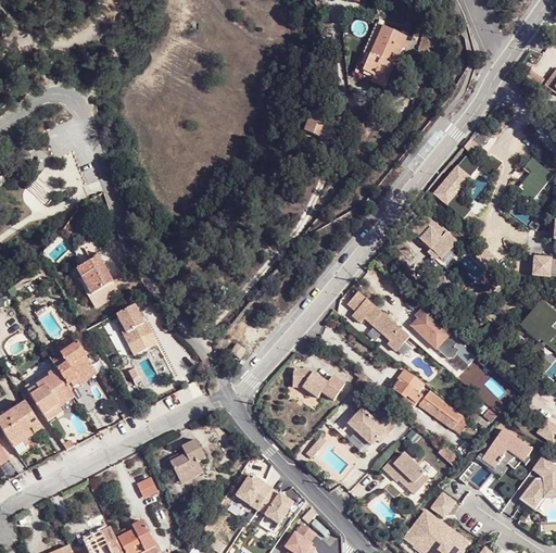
[(388,54),(392,57),(395,58),(406,35),(376,21),(353,71),(380,83),(383,76),(390,62),(386,61),(388,54)]
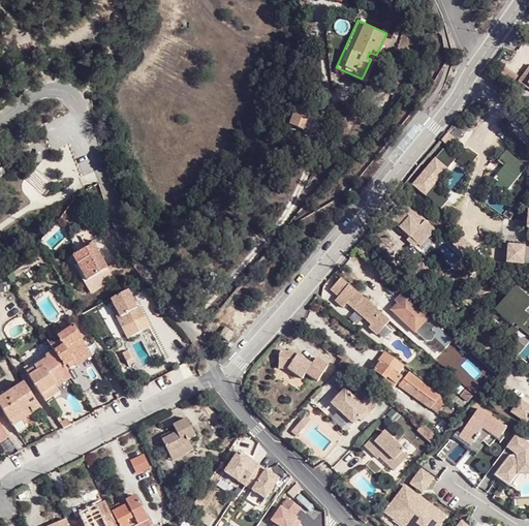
[(371,59),(365,72),(368,74),(374,61),(371,59)]
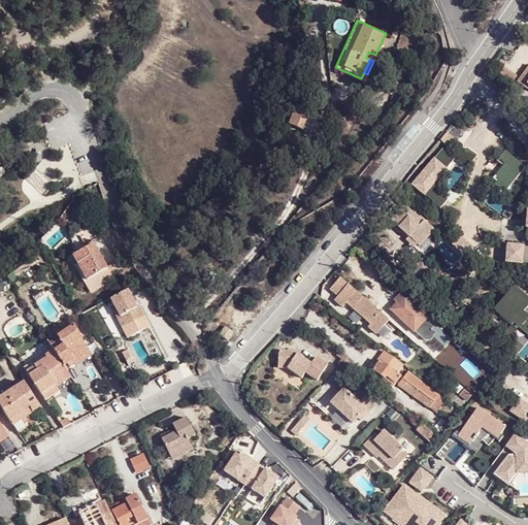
[(527,63),(518,75),(527,84),(527,63)]
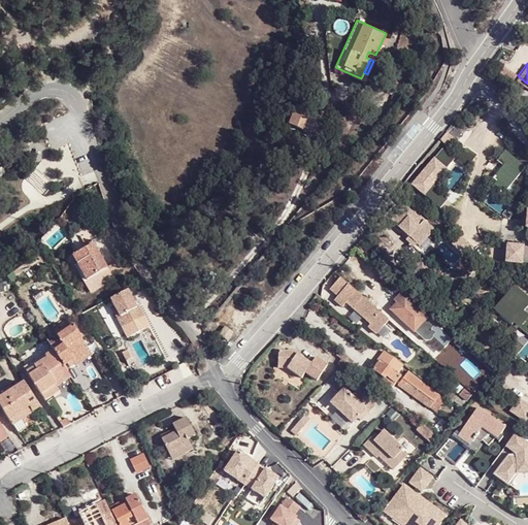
[(501,65),(498,78),(512,81),(515,68),(501,65)]
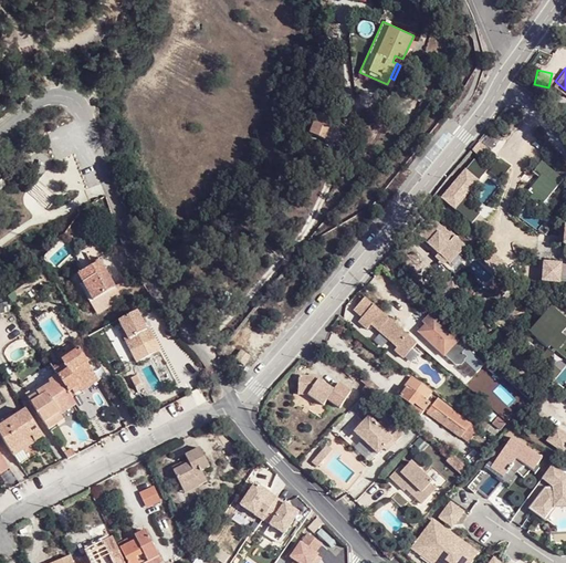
[(565,90),(555,81),(552,85),(565,94),(565,90)]
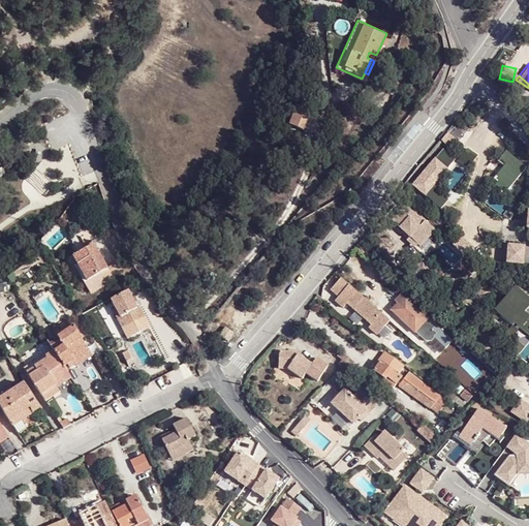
[(312,110),(300,103),(299,103),(290,122),(304,128),(312,110)]
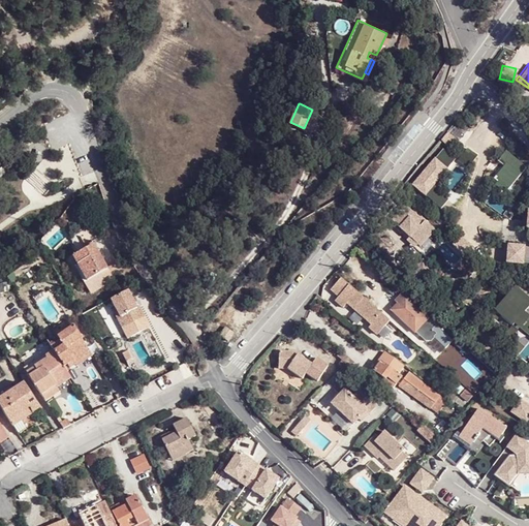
[(434,189),(430,186),(438,177),(454,159),(442,149),(411,184),(438,209),(445,199),(434,189)]
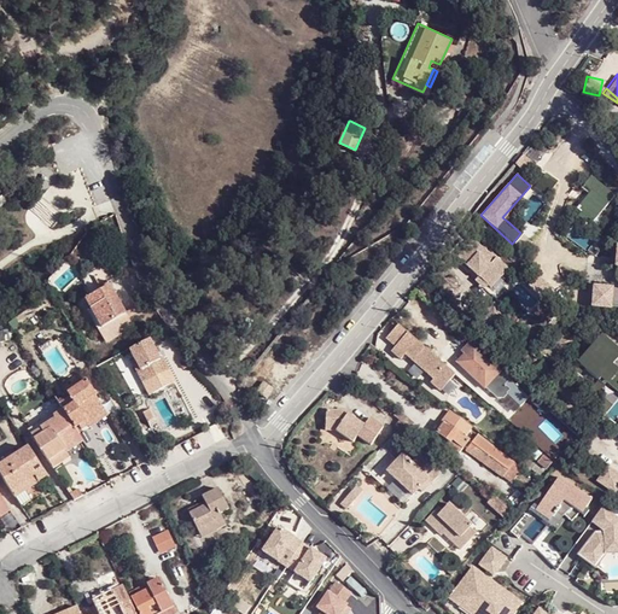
[(517,210),(512,206),(502,217),(507,221),(517,210)]
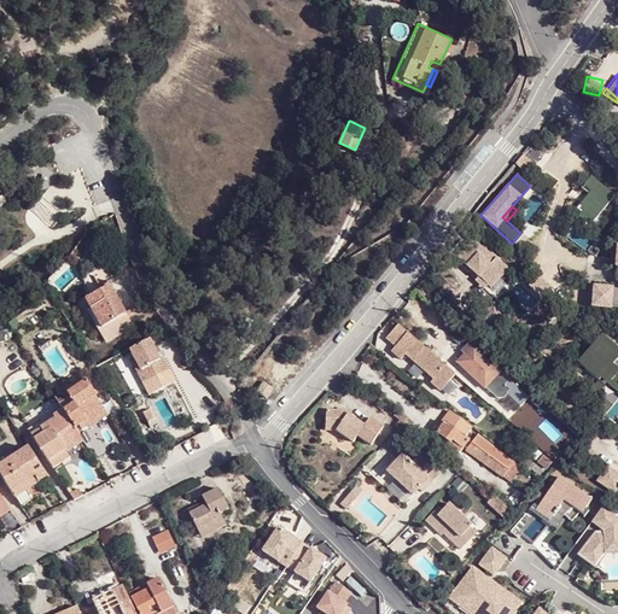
[(506,262),(472,233),(456,252),(478,272),(487,279),(489,281),(506,262)]
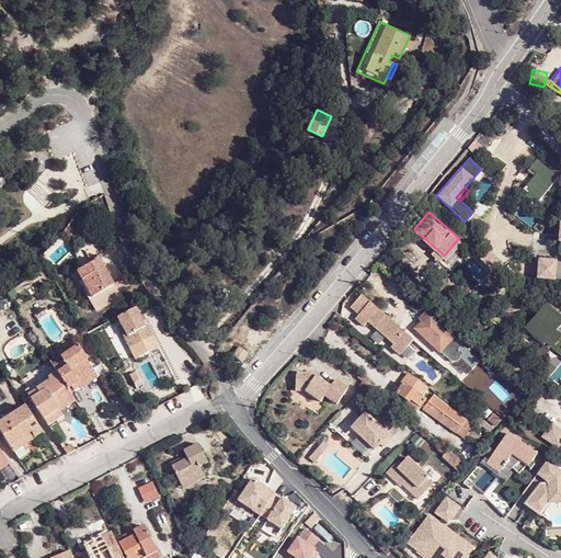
[(442,253),(434,247),(431,250),(439,257),(442,253)]
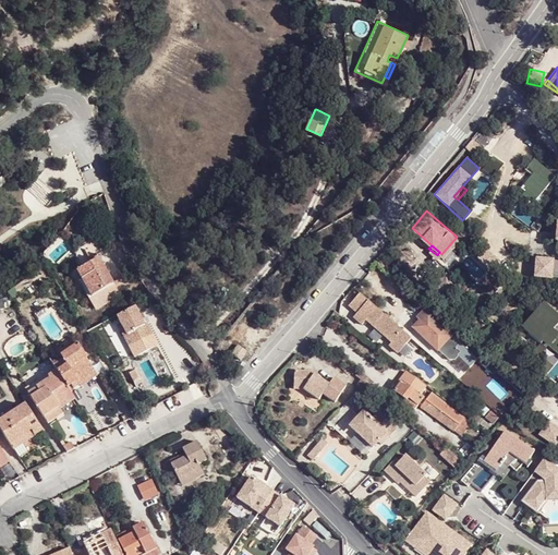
[(552,256),(536,254),(534,274),(549,275),(552,256)]
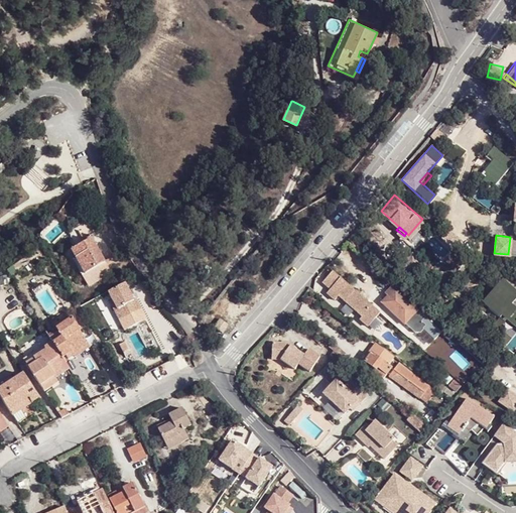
[(73,248),(89,277),(108,267),(92,238),(73,248)]
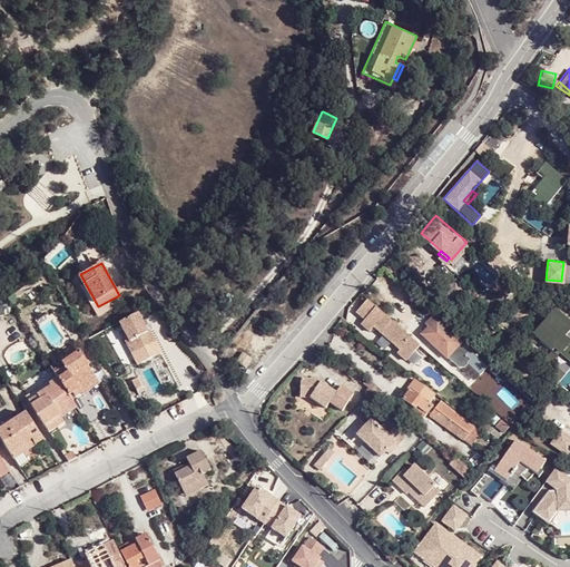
[(98,306),(80,274),(77,275),(95,309),(98,306)]
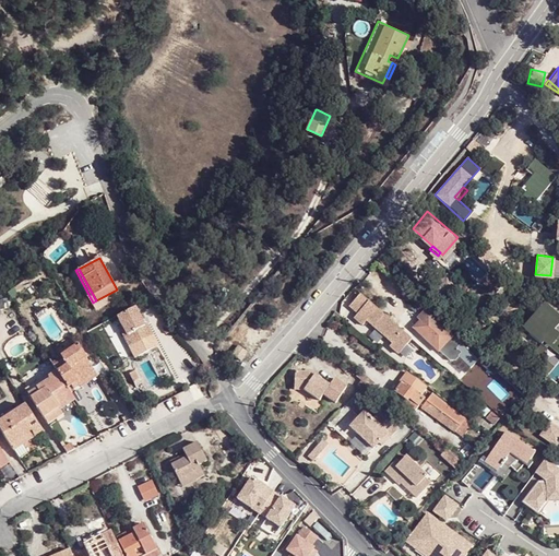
[(447,270),(435,284),(444,293),(458,279),(447,270)]
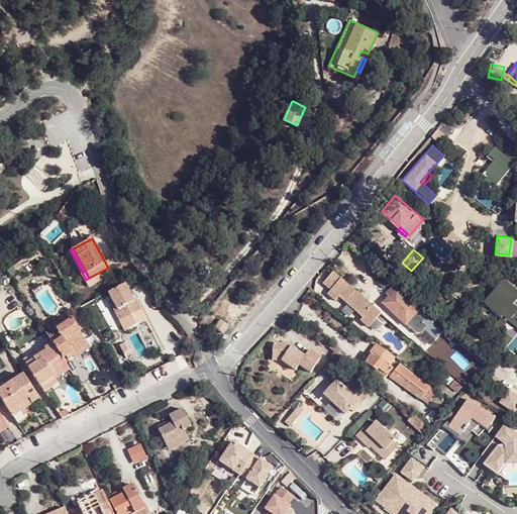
[(451,265),(458,257),(450,249),(443,257),(451,265)]
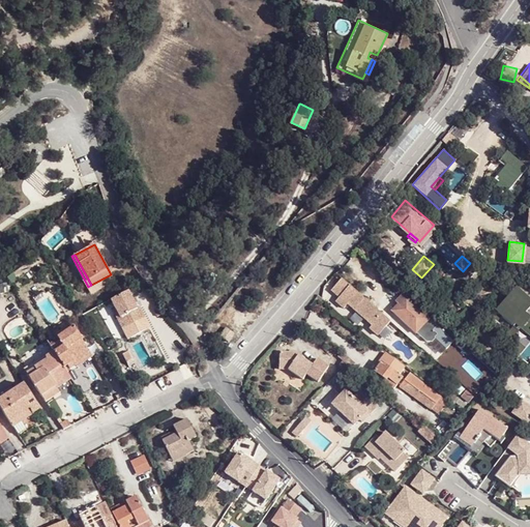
[(379,310),(341,276),(330,288),(339,295),(335,299),(343,306),(347,301),(372,323),(369,326),(377,333),(389,319),(379,310)]
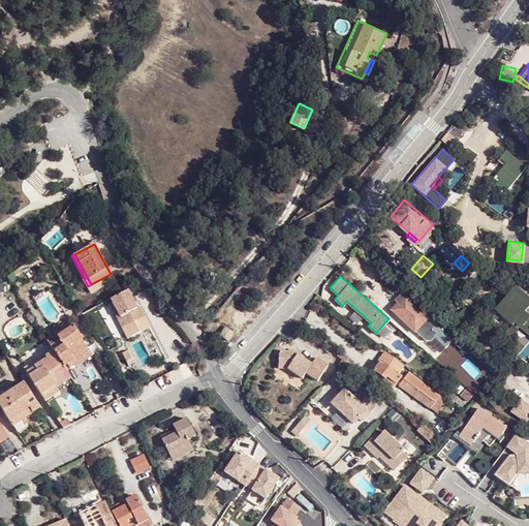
[(528,300),(512,286),(493,308),(511,323),(528,303),(528,300)]
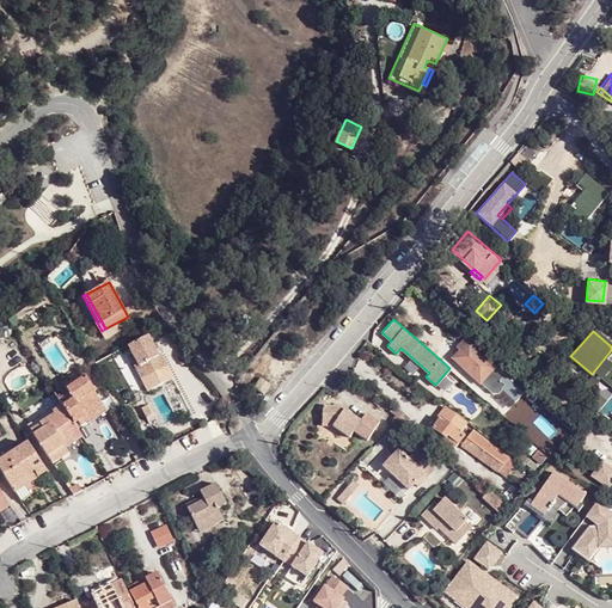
[(147,332),(127,344),(133,355),(145,376),(167,364),(169,363),(163,352),(159,355),(154,345),(147,332)]
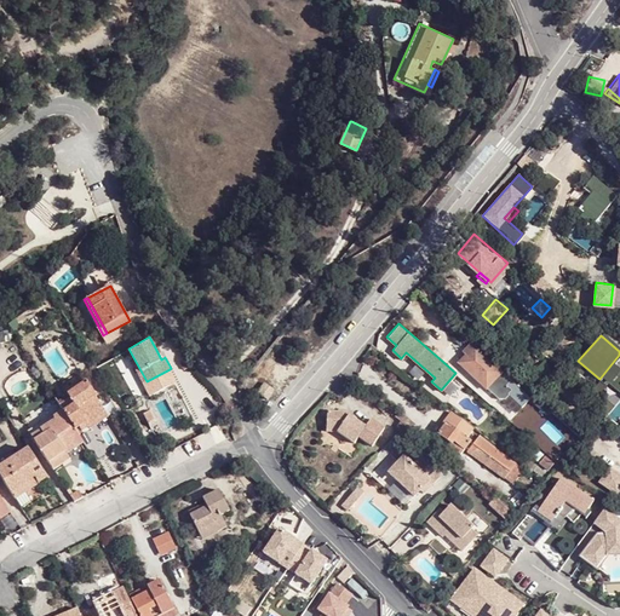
[(459,362),(464,367),(498,398),(504,398),(507,393),(521,406),(529,397),(472,343),(464,351),(468,353),(459,362)]
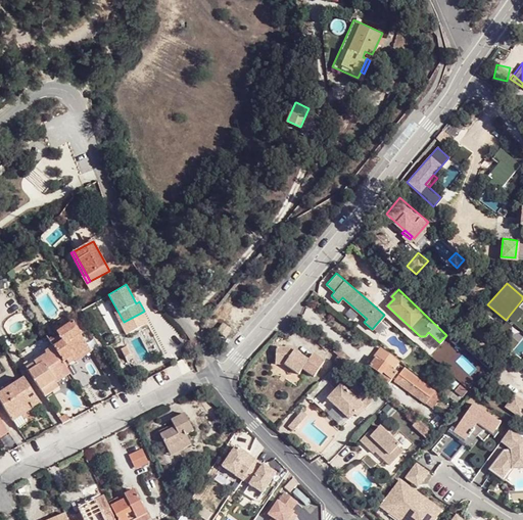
[(120,323),(124,322),(113,303),(109,305),(120,323)]
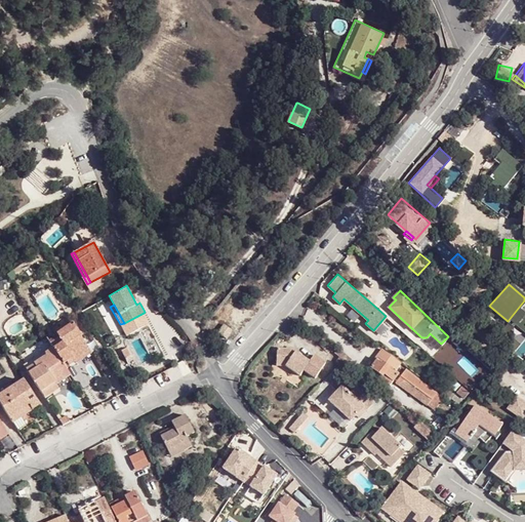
[(524,322),(524,307),(513,322),(519,328),(524,322)]
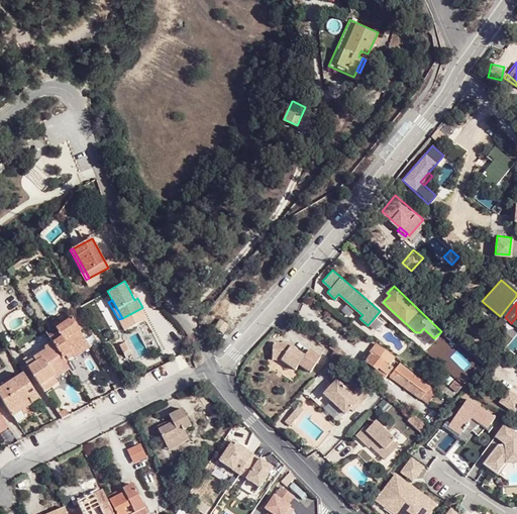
[(122,318),(118,319),(123,330),(146,317),(141,308),(122,318)]
